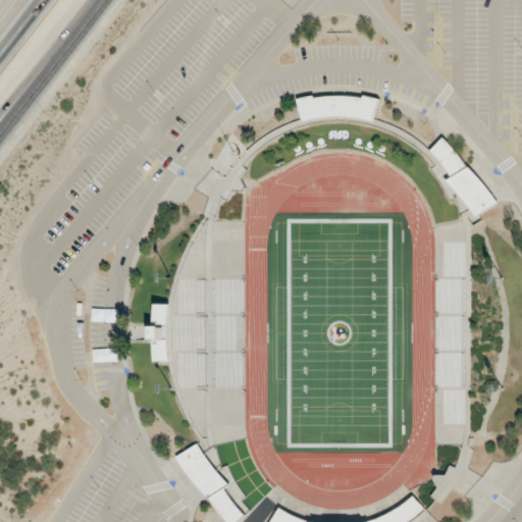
[(298,99),(304,121),(312,119),(315,119),(328,115),(376,119),(377,97),(364,96),(361,97),(329,95),(320,97),(309,96),(298,99)]
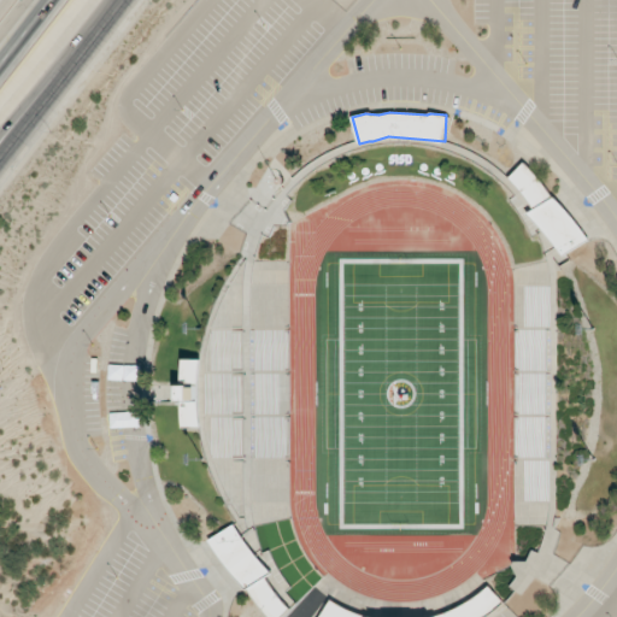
[(587,241),(529,160),(510,175),(534,210),(530,212),(563,257),(587,241)]
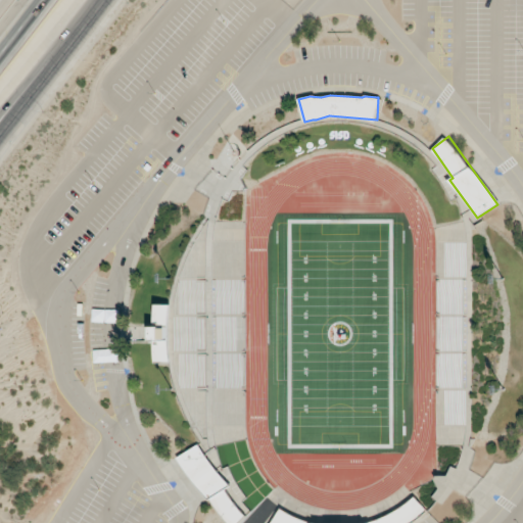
[(434,445),(462,445),(465,426),(465,231),(463,220),(432,227),(433,238),(434,445)]
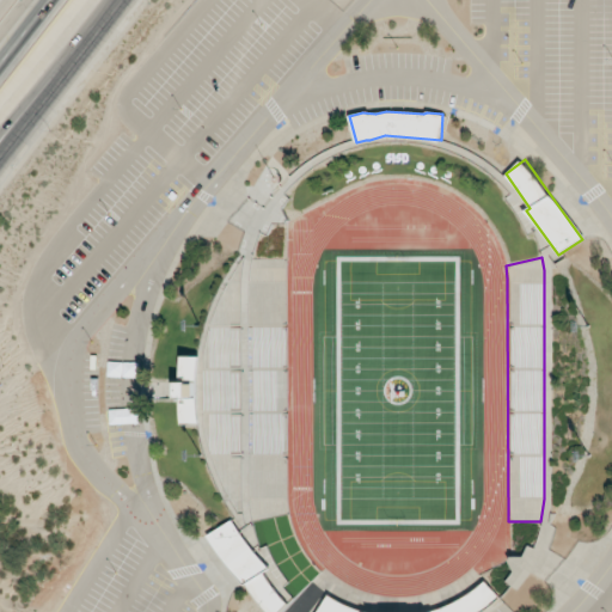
[(285,258),(239,259),(219,299),(204,324),(199,360),(196,391),(199,423),(206,459),(221,495),(243,525),(287,513),(285,496),(285,258)]
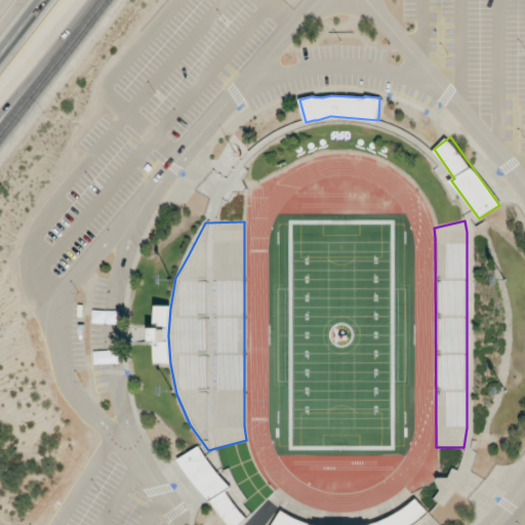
[(169,364),(154,364),(154,341),(149,341),(150,327),(155,328),(155,306),(170,306),(168,328),(167,341),(169,364)]
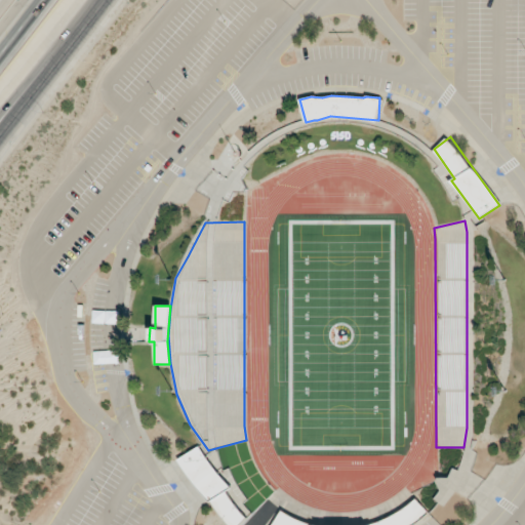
[(179,459),(227,524),(239,524),(253,515),(244,502),(249,499),(227,469),(219,474),(206,455),(207,455),(200,445),(179,459)]
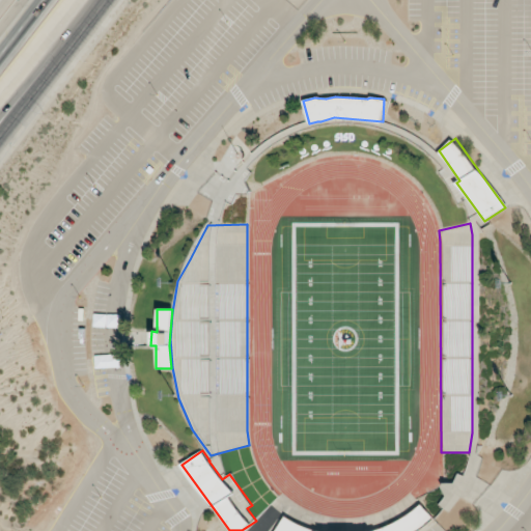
[(274,530),(415,530),(432,522),(423,506),(375,530),(313,530),(283,515),(274,530)]
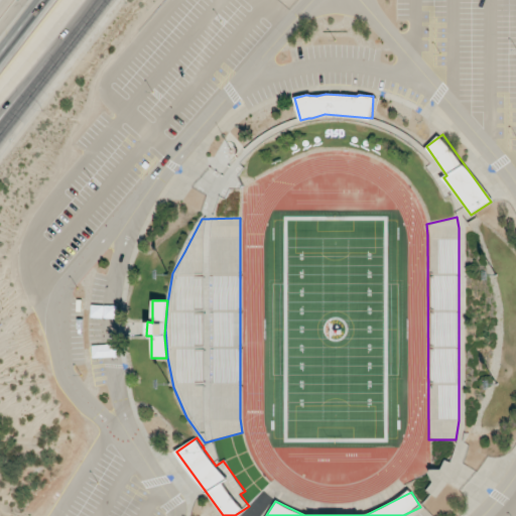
All buildings are outlined.
